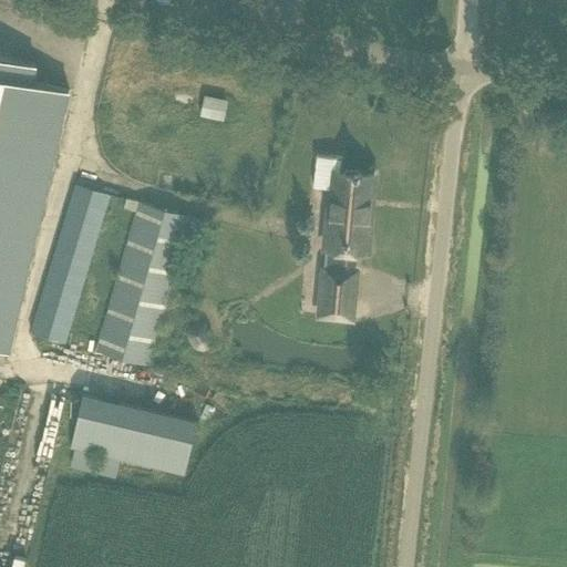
[(0,350),(11,352),(71,90),(34,81),(37,64),(0,55),(0,350)]
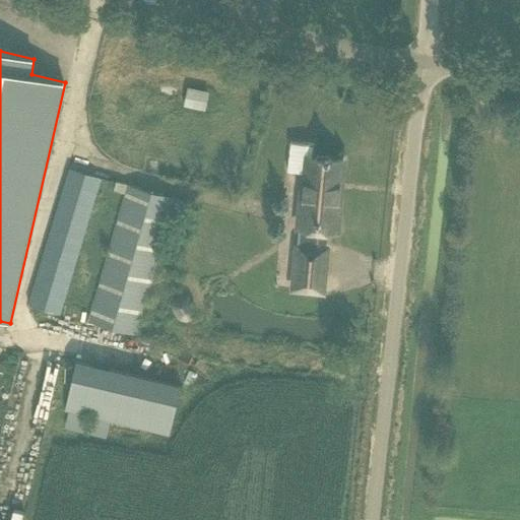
[(188,86),(184,104),(205,108),(208,91),(188,86)]
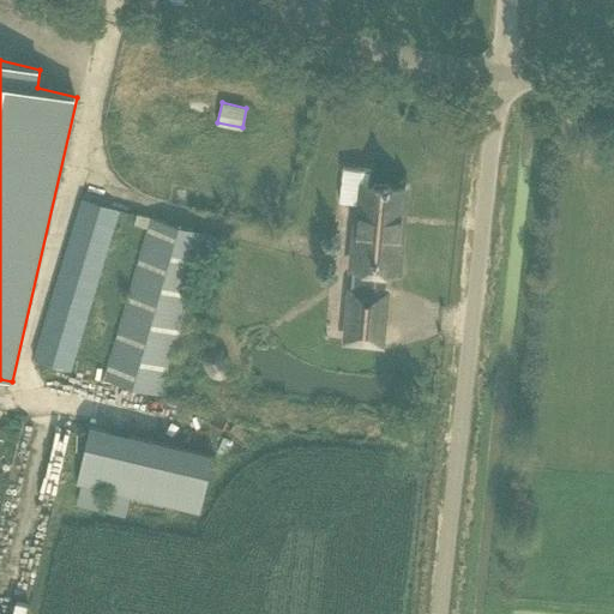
[(377,271),(397,272),(404,190),(369,186),(371,169),(343,167),(341,191),(339,203),(360,204),(359,210),(347,342),(380,344),(385,293),(375,293),(377,271)]
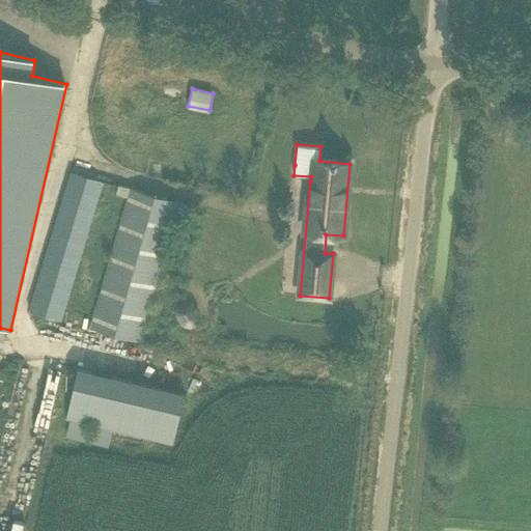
[(65,320),(107,183),(72,172),(30,310),(65,320)]
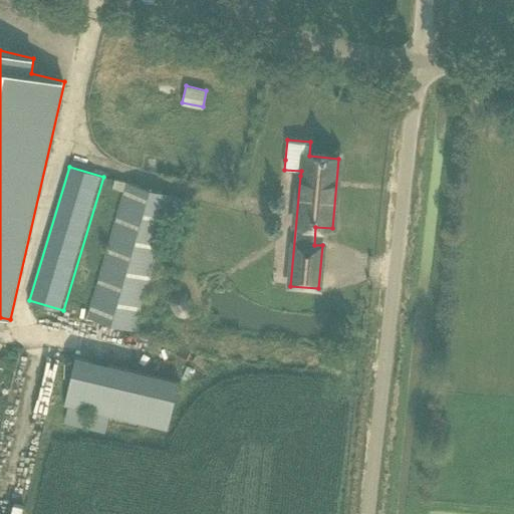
[(127,183),(89,318),(136,332),(174,196),(127,183)]
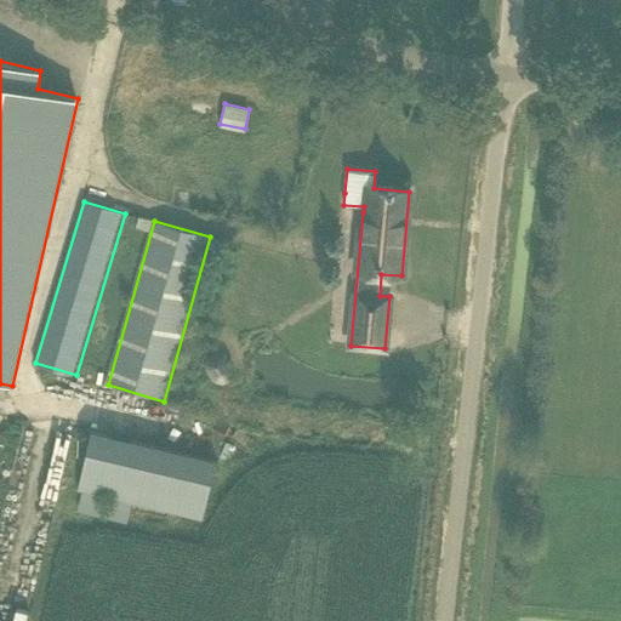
[(205,365),(205,366),(205,368),(205,369),(206,370),(206,371),(208,372),(211,380),(212,381),(214,381),(214,382),(215,383),(216,383),(217,383),(218,385),(220,385),(221,385),(222,385),(223,385),(224,385),(226,385),(227,385),(228,383),(229,383),(229,382),(231,382),(232,381),(232,380),(233,380),(233,379),(234,377),(234,376),(234,375),(235,374),(235,372),(235,371),(235,370),(234,370),(234,369),(234,368),(234,366),(233,365),(228,359),(228,358),(227,357),(226,357),(226,355),(224,355),(223,354),(222,354),(221,354),(220,353),(218,353),(217,353),(216,354),(215,354),(214,354),(212,355),(211,355),(210,357),(209,358),(208,359),(206,360),(206,362),(206,363),(205,364),(205,365)]
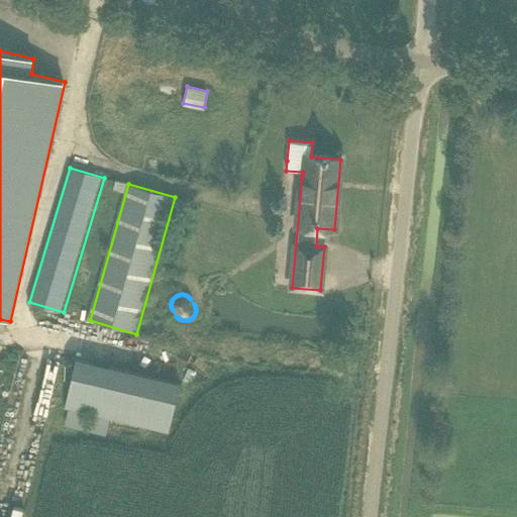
[(91,414),(87,429),(106,433),(110,419),(168,433),(180,385),(180,383),(77,357),(65,408),(67,409),(68,409),(64,424),(83,428),(87,414),(91,414)]
